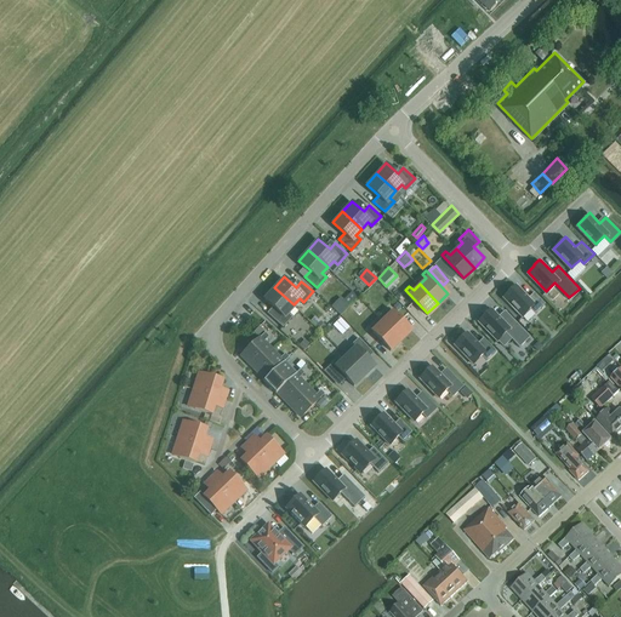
[(516,284),(503,296),(522,314),(530,307),(535,310),(545,301),(534,290),(528,296),(516,284)]
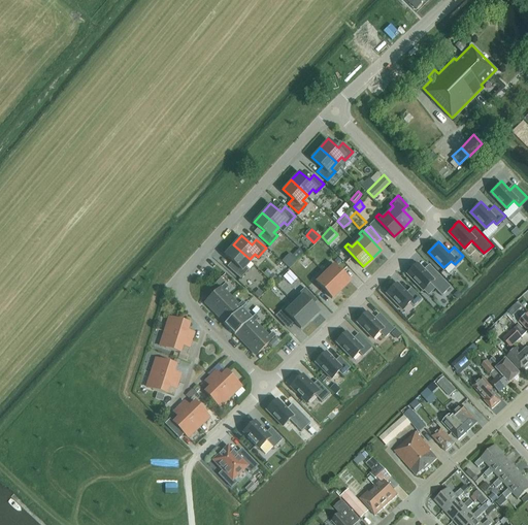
[(230,267),(240,276),(249,268),(244,265),(250,259),(233,244),(225,254),(235,262),(230,267)]
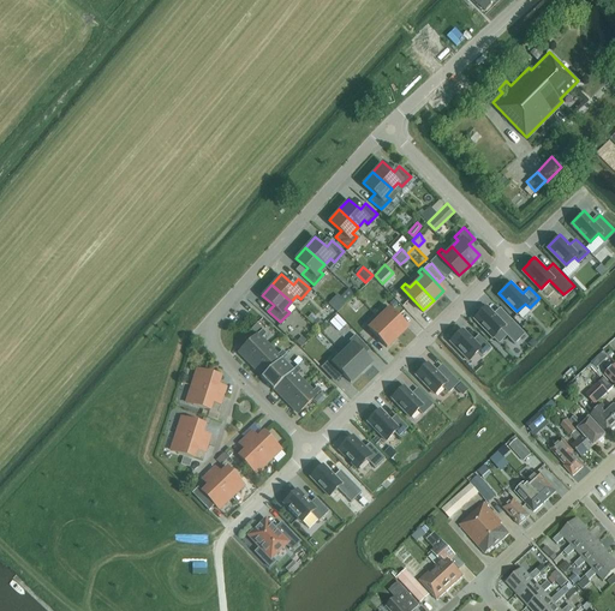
[(338,292),(328,300),(338,310),(346,300),(338,292)]
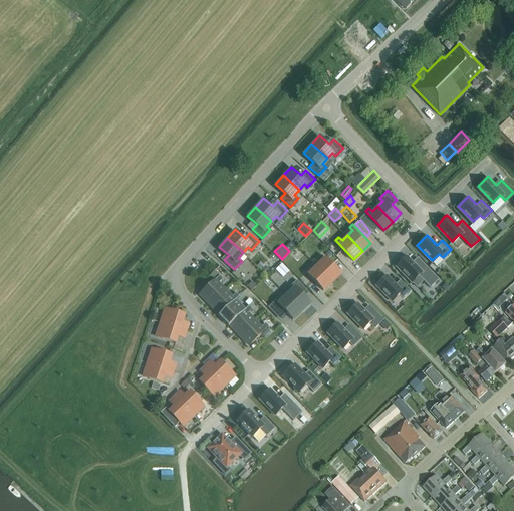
[(299,245),(293,251),(299,256),(304,249),(299,245)]
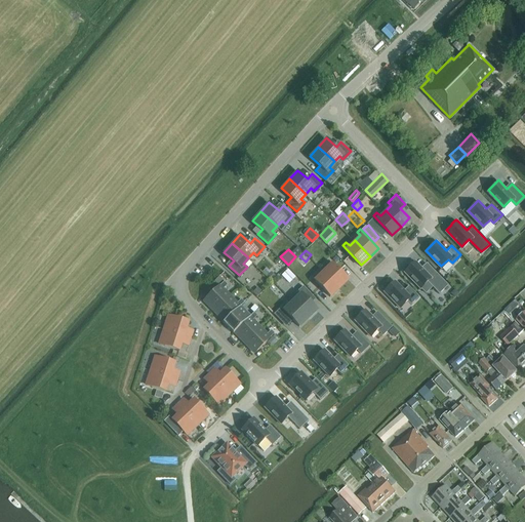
[(329,258),(325,262),(329,266),(323,271),(338,286),(348,278),(329,258)]
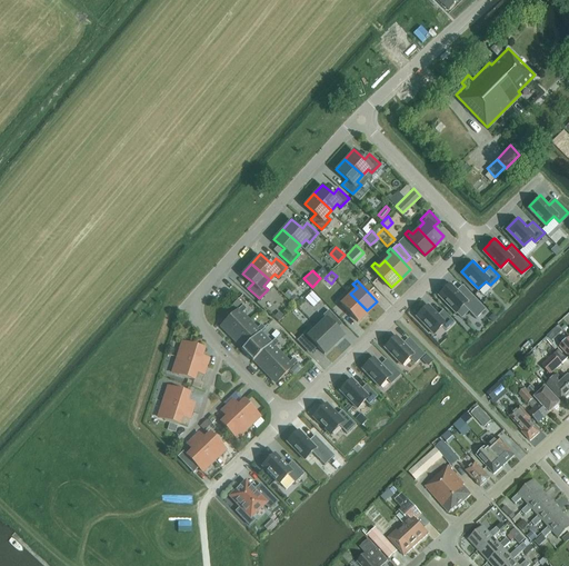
[(303,294),(311,286),(307,281),(299,290),(303,294)]
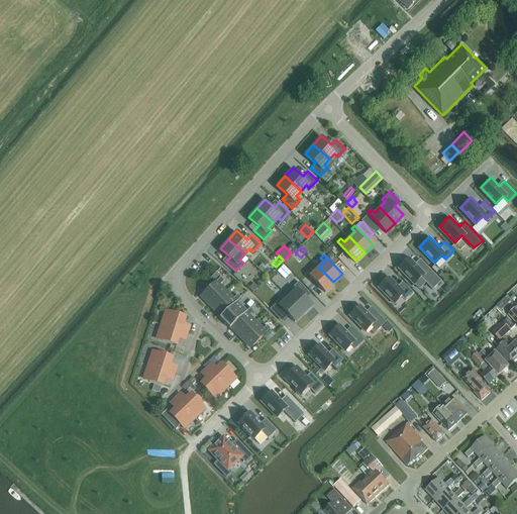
[(409,257),(399,266),(414,282),(421,276),(432,287),(441,279),(423,260),(418,266),(409,257)]
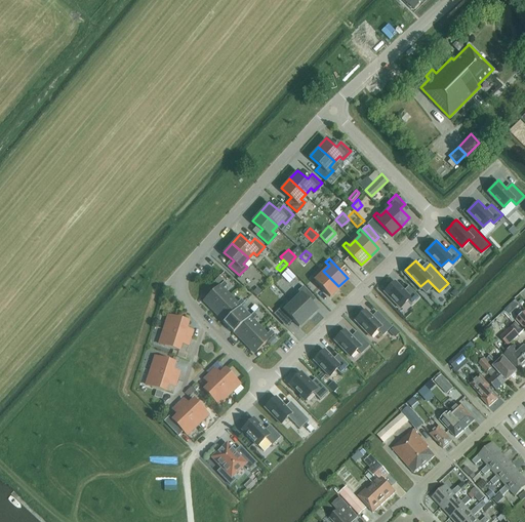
[(267,266),(263,269),(267,274),(273,279),(276,275),(271,270),(267,266)]
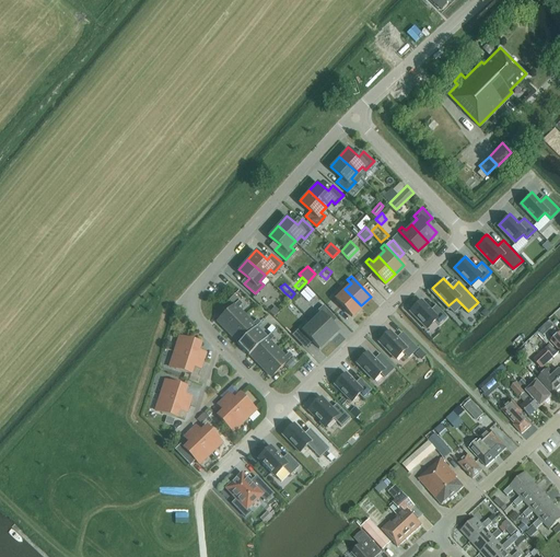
[(307,285),(300,291),(308,300),(315,293),(307,285)]
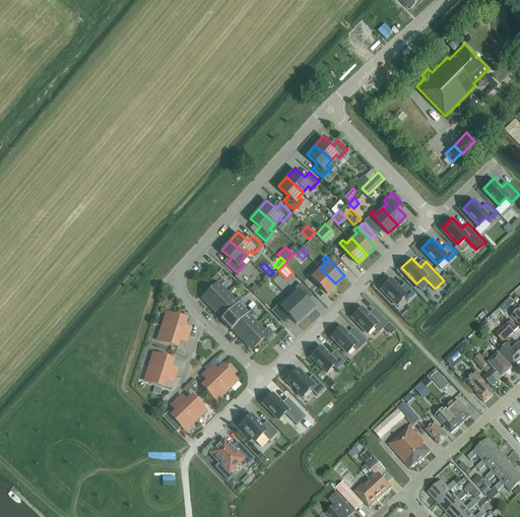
[(315,273),(312,269),(309,273),(327,292),(335,283),(320,268),(315,273)]
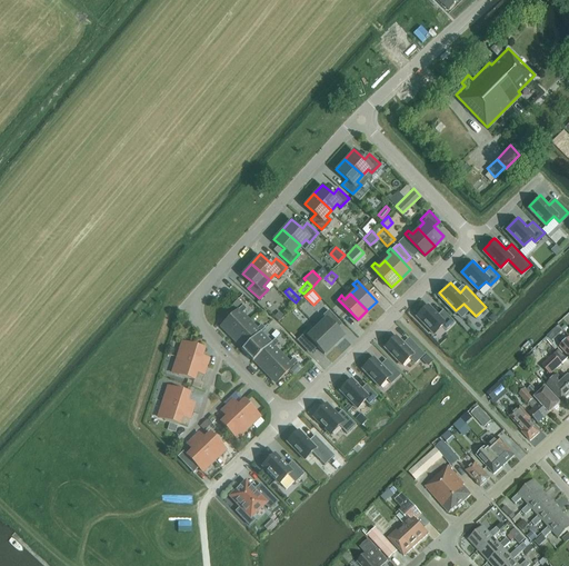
[(238,297),(232,303),(236,306),(241,300),(238,297)]
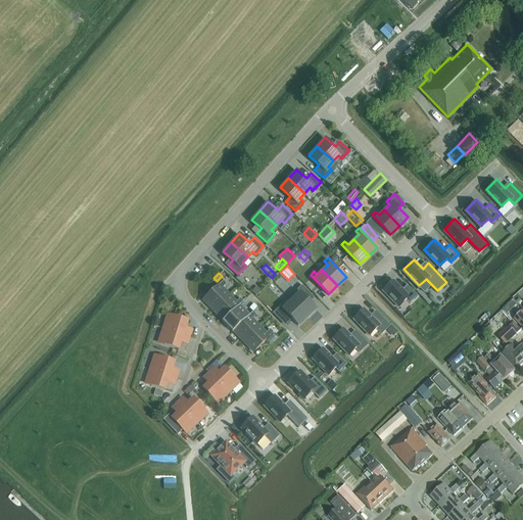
[(212,308),(228,292),(222,286),(226,282),(223,278),(203,297),(212,308)]
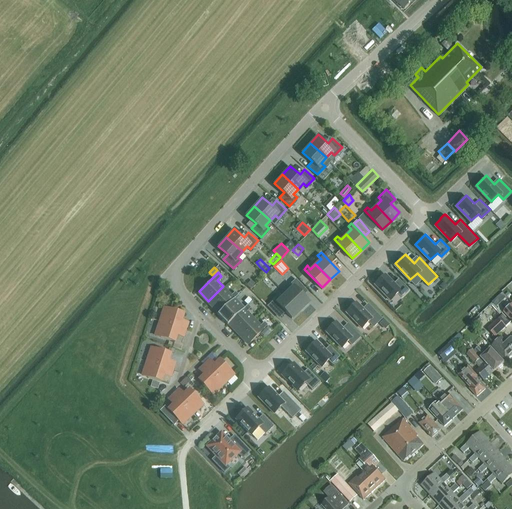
[(393,281),(385,273),(375,282),(390,298),(397,292),(400,295),(409,287),(398,276),(393,281)]
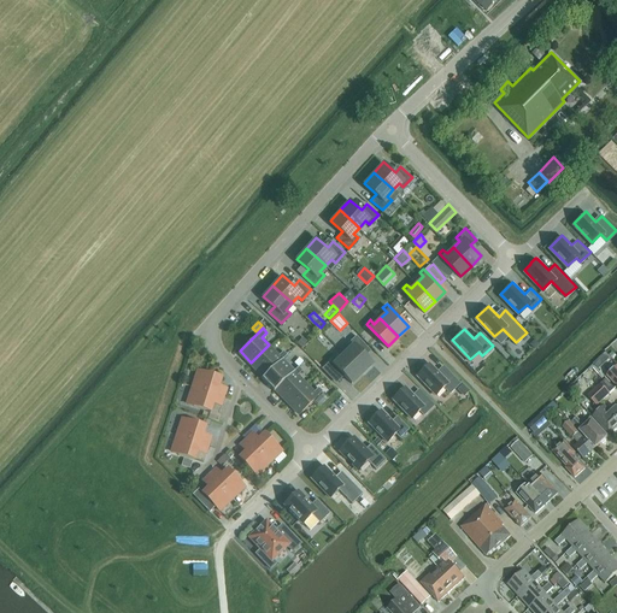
[(362,351),(368,345),(356,334),(346,342),(351,347),(344,353),(362,371),(372,361),(362,351)]
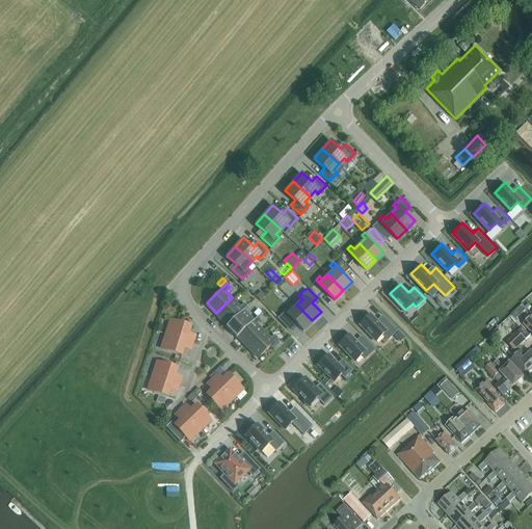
[(261,289),(256,294),(260,298),(265,292),(261,289)]
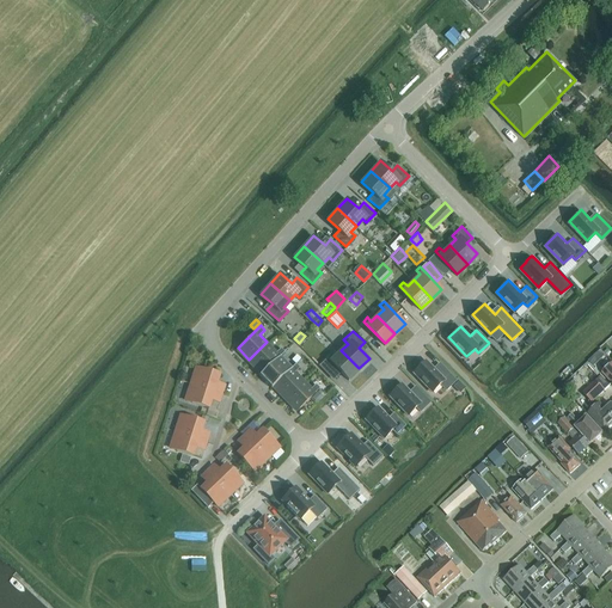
[(262,373),(281,354),(285,350),(281,345),(275,351),(267,342),(249,360),(261,372),(262,373)]
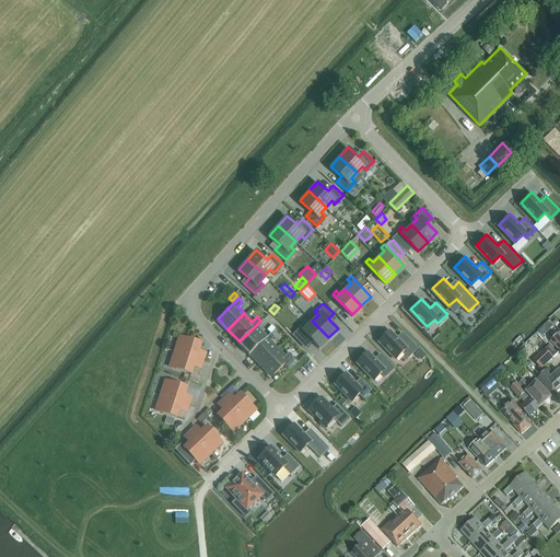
[(292,333),(296,337),(304,331),(318,346),(328,337),(312,321),(306,326),(303,323),(292,333)]
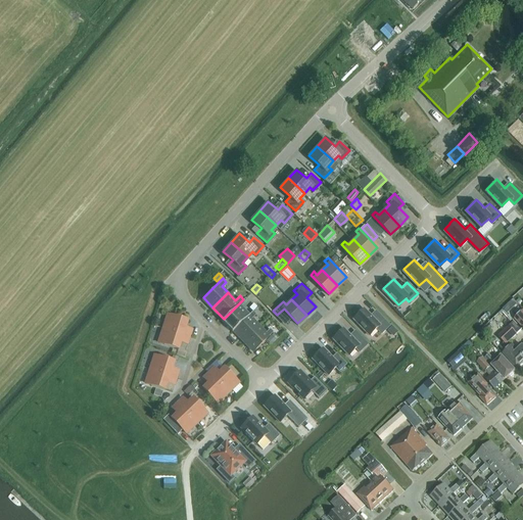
[(223,318),(222,319),(232,330),(233,329),(233,328),(249,312),(240,302),(224,319),(223,318)]
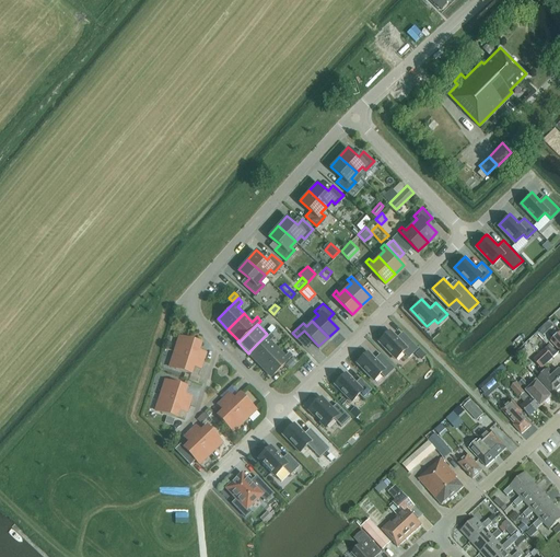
[(417,347),(405,333),(399,338),(389,328),(378,339),(395,357),(403,349),(408,355),(417,347)]
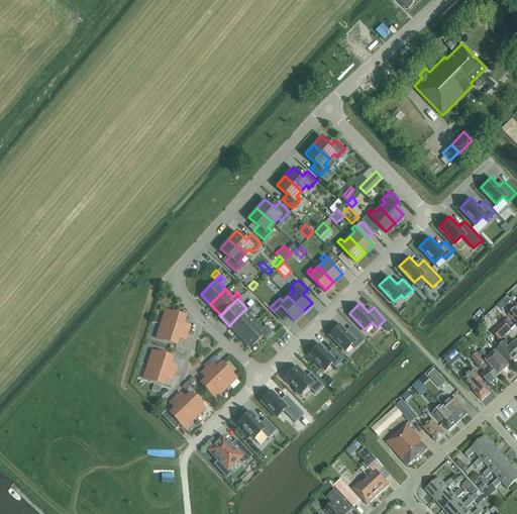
[(249,305),(246,308),(230,324),(230,325),(240,335),(256,321),(248,313),(253,309),(249,305)]
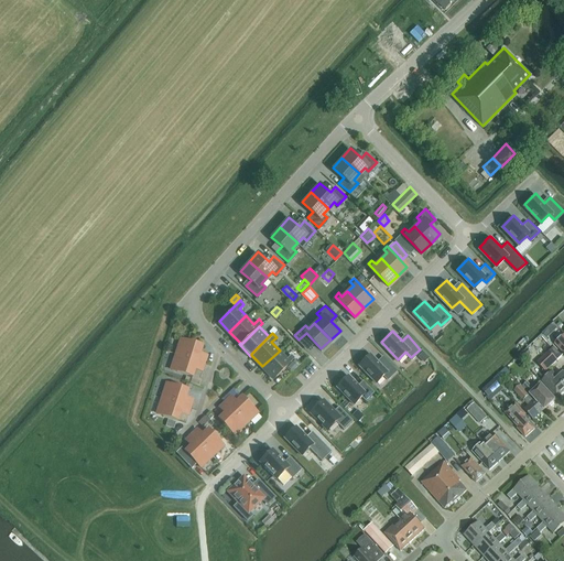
[(199,352),(202,344),(181,337),(176,352),(204,362),(207,354),(199,352)]
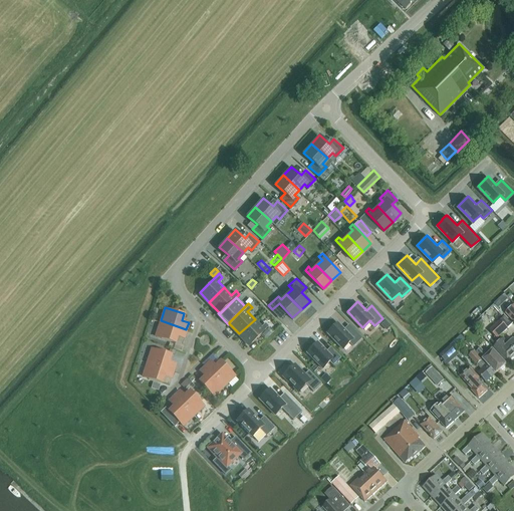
[(497,335),(513,321),(505,313),(500,318),(496,314),(490,319),(494,323),(489,328),(497,335)]
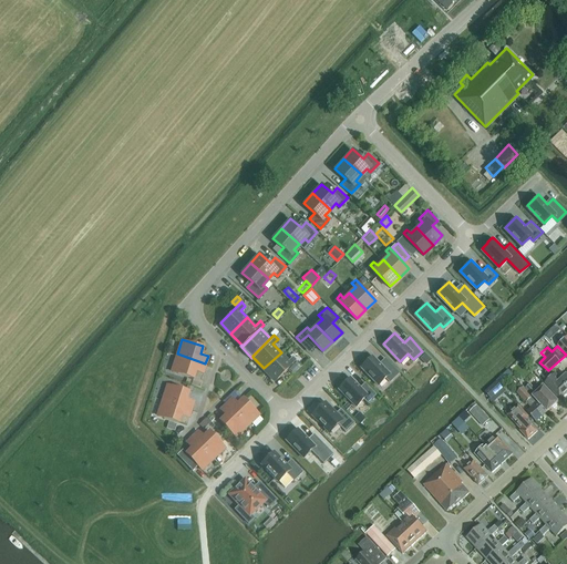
[(281,352),(264,368),(275,379),(296,358),(292,355),(288,359),(281,352)]
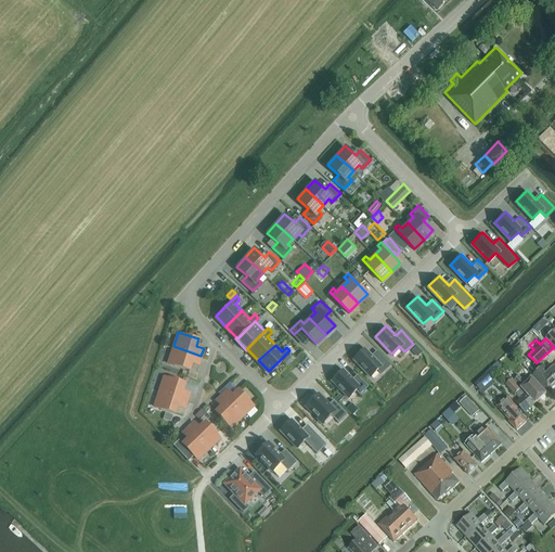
[(168,361),(189,368),(191,360),(198,363),(201,356),(173,346),(168,361)]
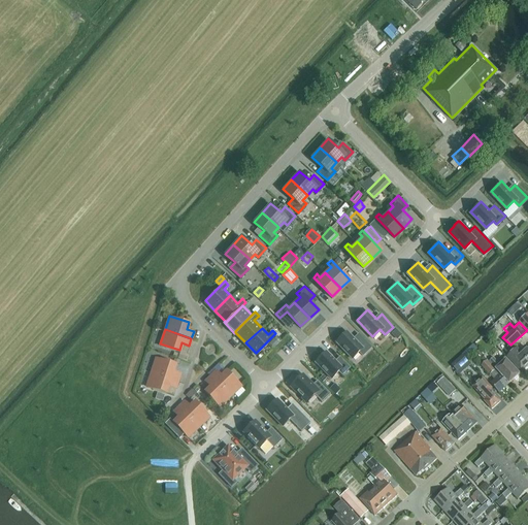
[(360,333),(355,338),(345,329),(335,339),(352,356),(359,350),(363,353),(371,345),(360,333)]
